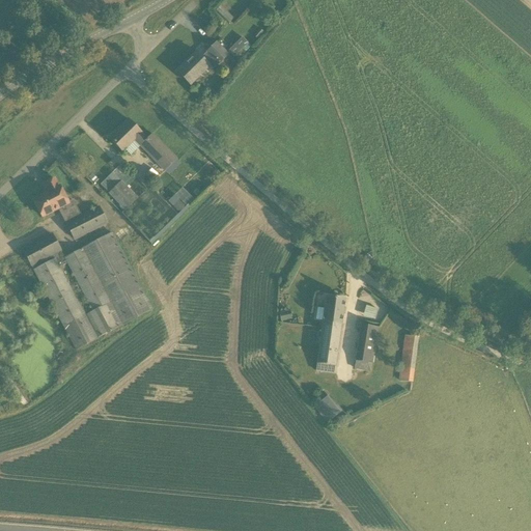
[(260,30),(254,37),(258,40),(264,33),(260,30)]
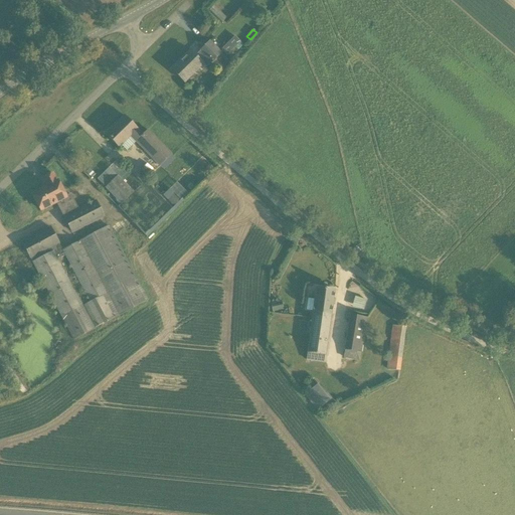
[(234,36),(221,49),(227,55),(240,42),(234,36)]
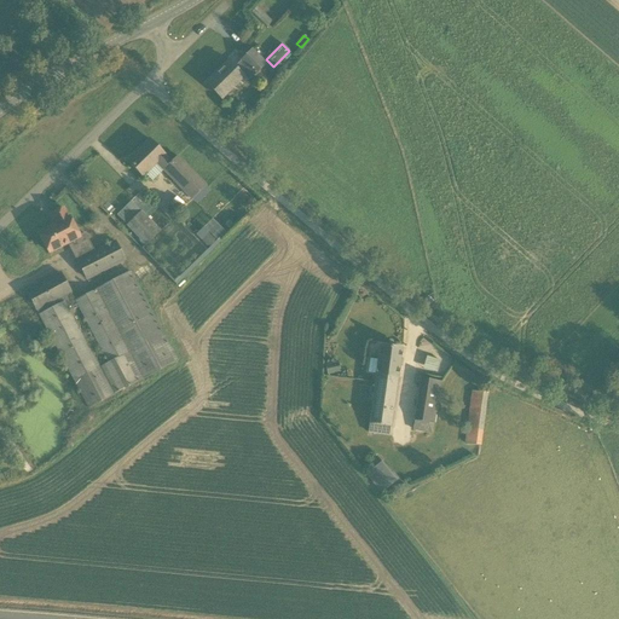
[(207,84),(221,99),(244,77),(243,77),(250,70),(255,75),(265,64),(252,51),(241,61),(243,63),(236,69),(229,62),(207,84)]
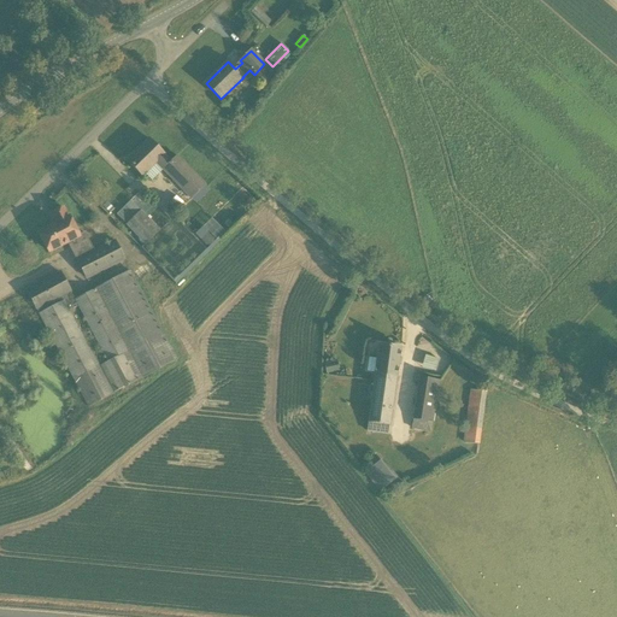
[(191,199),(205,186),(177,157),(171,162),(148,139),(139,148),(141,151),(128,163),(142,177),(145,174),(152,181),(163,170),(191,199)]
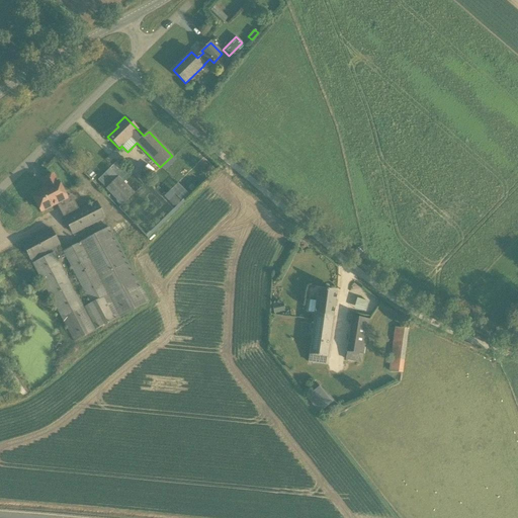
[(56,203),(67,198),(58,182),(57,182),(53,175),(42,180),(47,187),(32,195),(40,211),(56,203)]
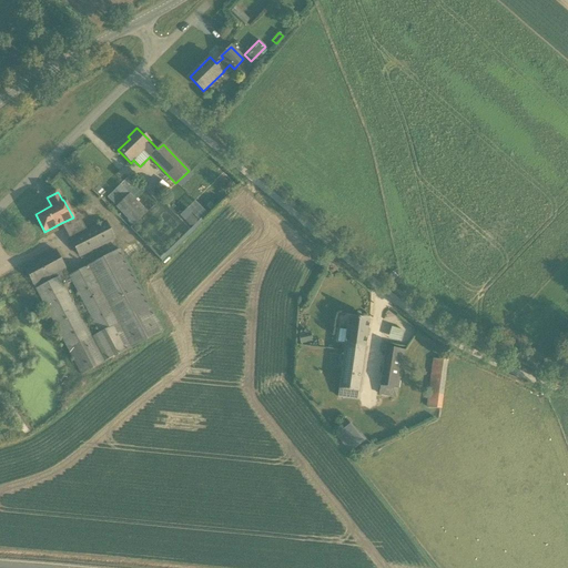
[(133,224),(146,212),(129,194),(117,208),(133,224)]
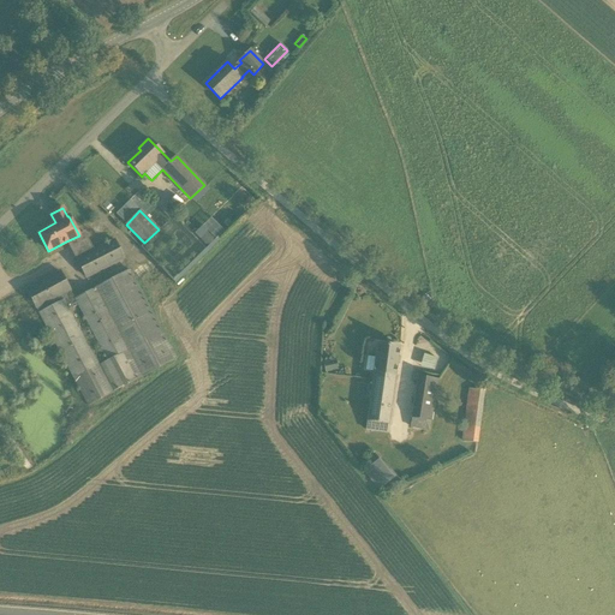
[(208,248),(215,240),(210,234),(202,242),(208,248)]
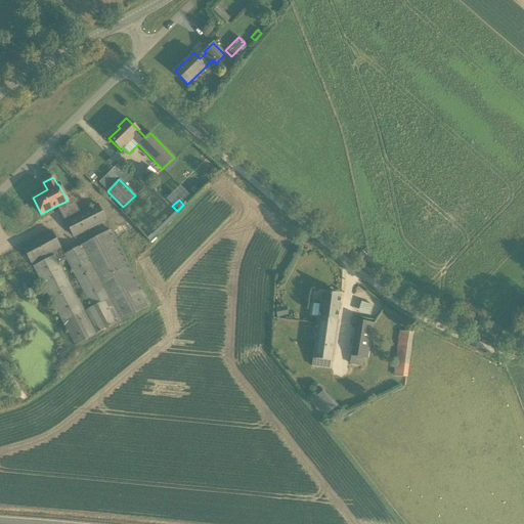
[(80,214),(64,221),(73,237),(78,234),(105,220),(97,205),(80,214)]
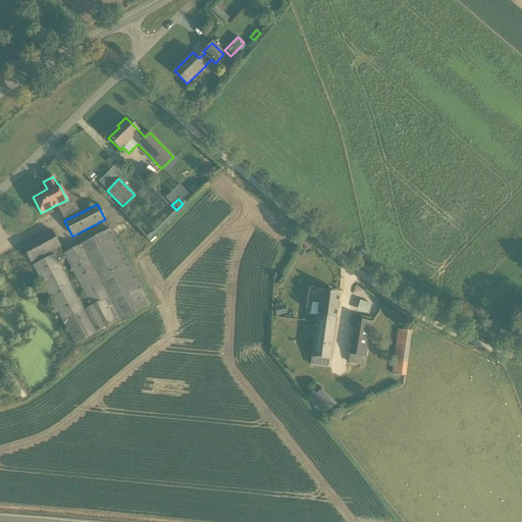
[(50,230),(21,246),(73,345),(149,304),(109,229),(62,255),(50,230)]
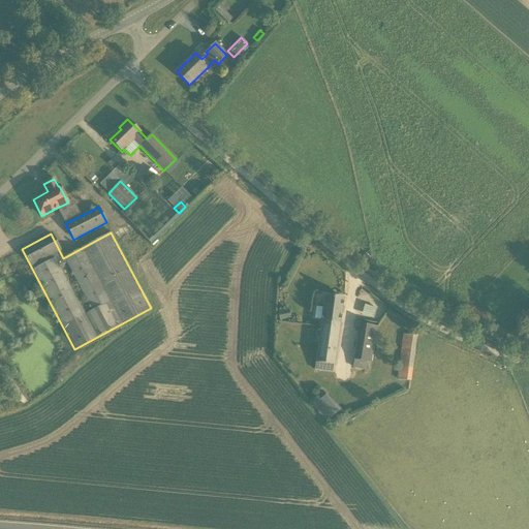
[(314,318),(321,319),(314,370),(333,372),(343,299),(324,296),(323,308),(316,307),(314,318)]
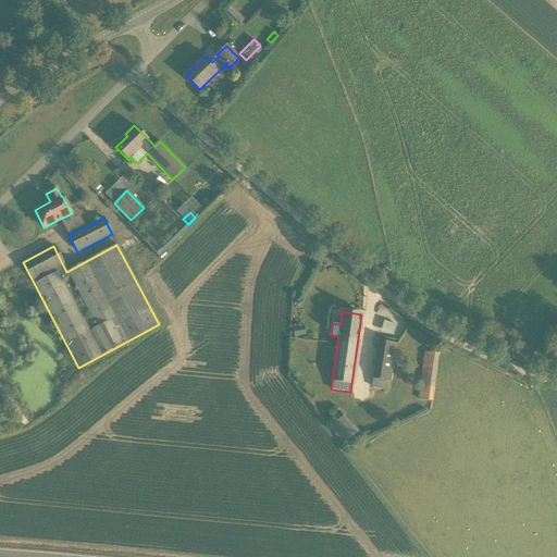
[(379,332),(393,335),(395,323),(382,320),(379,332)]
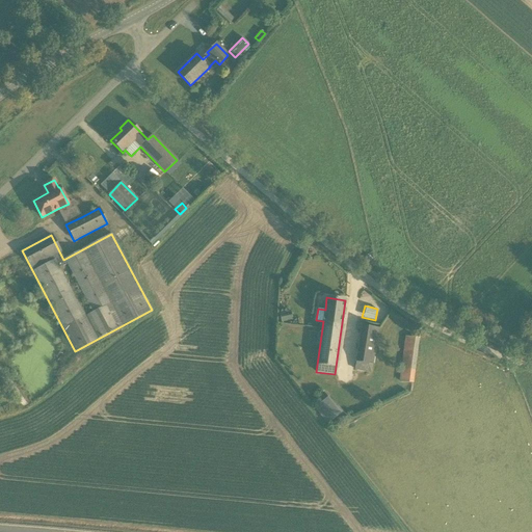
[(287,313),(278,315),(281,323),(289,321),(287,313)]
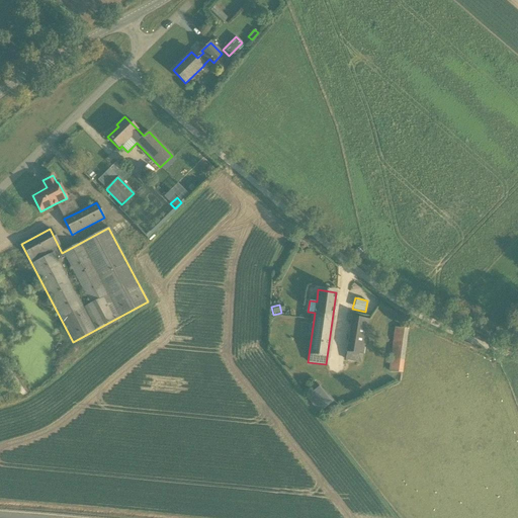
[(346,360),(361,363),(368,320),(353,318),(346,360)]
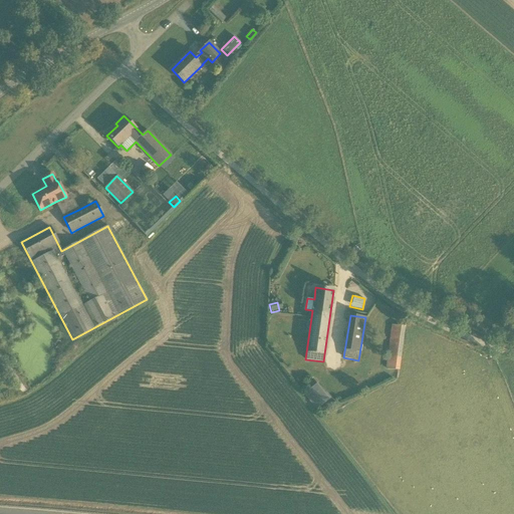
[(387,368),(398,370),(404,327),(392,325),(387,368)]
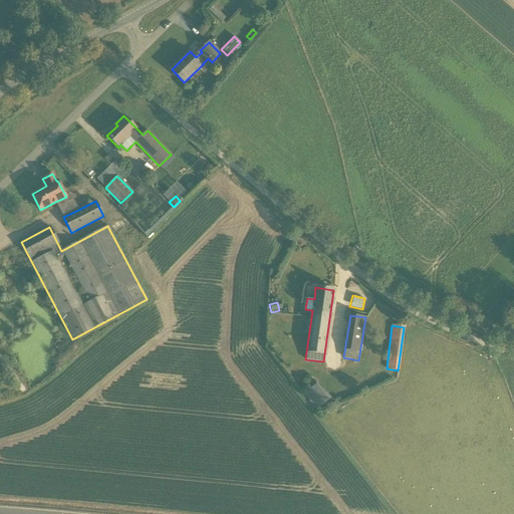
[(316,410),(328,399),(314,382),(302,394),(316,410)]
